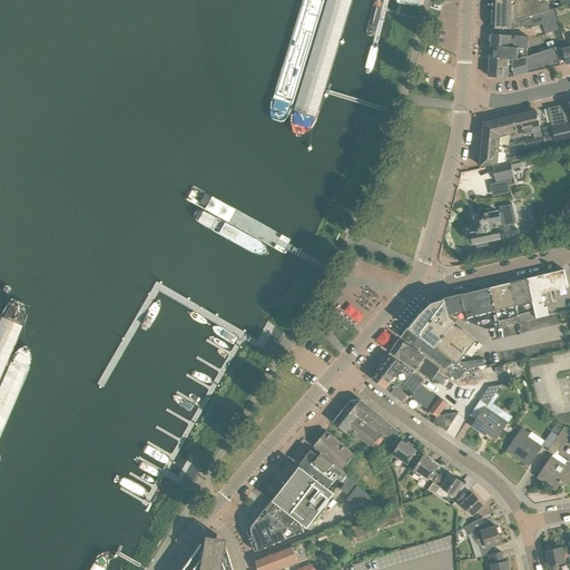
[(548,2),(541,5),(539,0),(493,0),(492,28),(503,29),(519,28),(520,28),(518,21),(529,17),(551,10),(550,10),(548,2)]
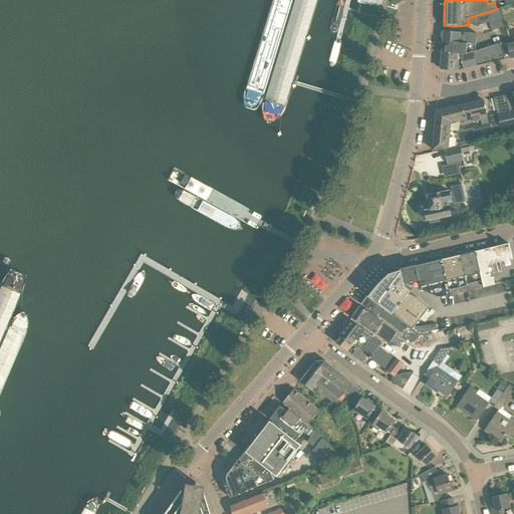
[(490,16),(502,12),(500,8),(497,9),(477,15),(480,25),(489,22),(491,21),(490,16)]
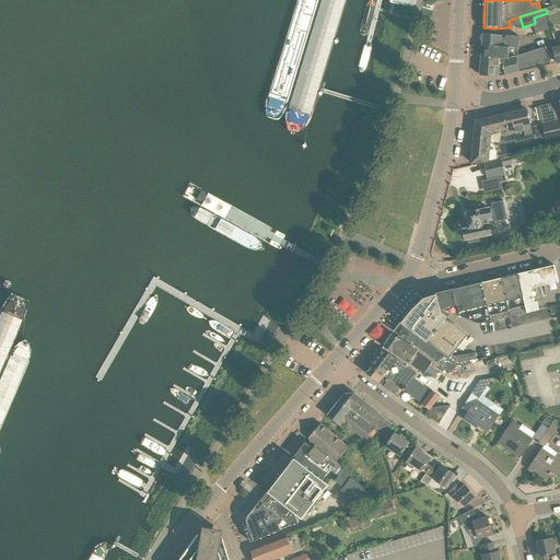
[(536,34),(551,27),(547,13),(534,18),(535,23),(533,24),(536,34)]
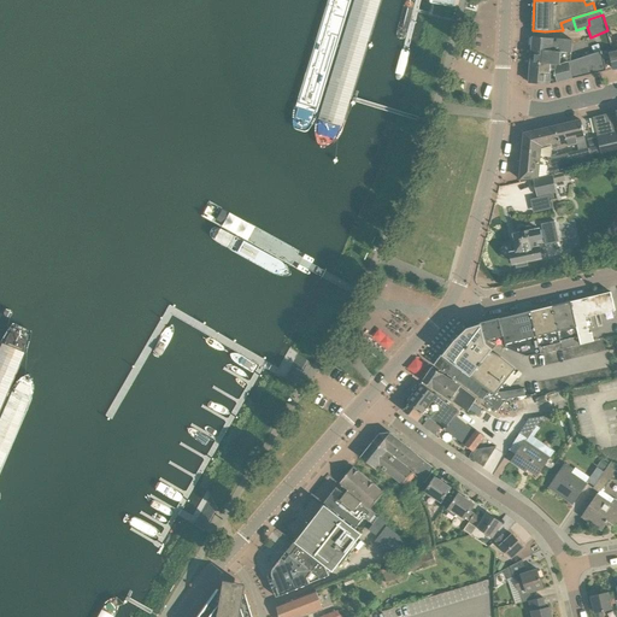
[(570,31),(576,30),(573,18),(560,23),(563,30),(569,28),(570,31)]
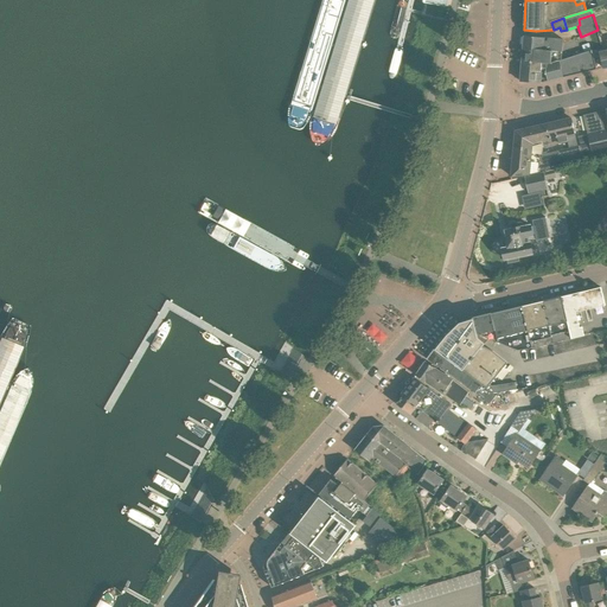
[(545,38),(537,37),(525,37),(524,49),(557,52),(563,52),(564,39),(548,38),(548,42),(545,42),(545,38)]
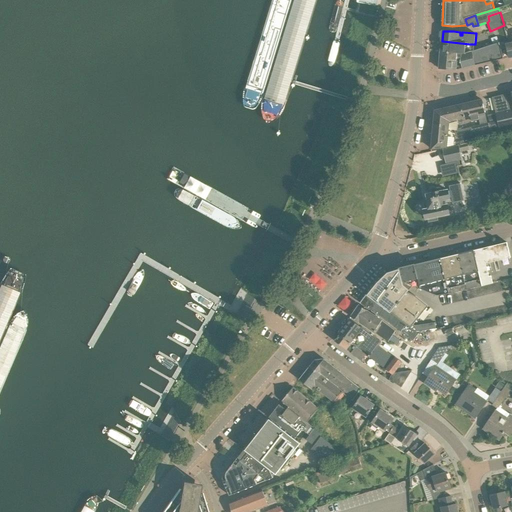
[(469,53),(469,52),(470,44),(442,41),(441,45),(440,45),(440,50),(441,50),(441,52),(464,54),(469,53)]
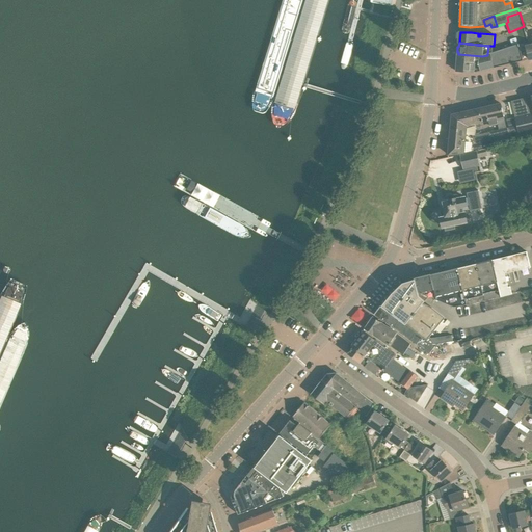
[(523,61),(521,51),(520,45),(487,54),(487,55),(482,56),(458,54),(456,72),(474,73),(523,61)]
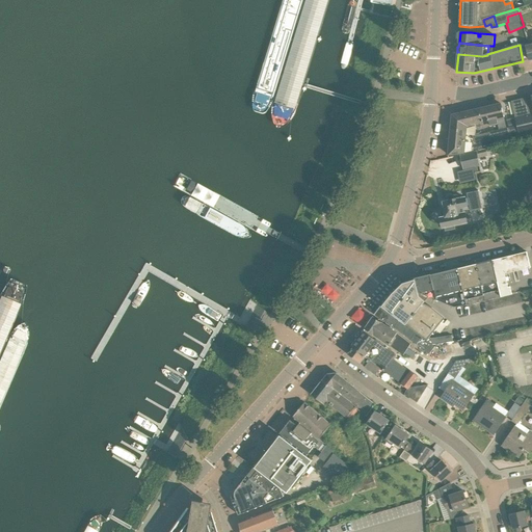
[(486,149),(531,137),(531,100),(531,97),(511,101),(515,117),(507,120),(509,128),(477,135),(476,129),(483,128),(481,121),(487,120),(485,107),(461,113),(461,112),(454,114),(453,114),(453,115),(452,116),(452,117),(451,124),(452,124),(449,155),(459,154),(460,155),(486,149)]
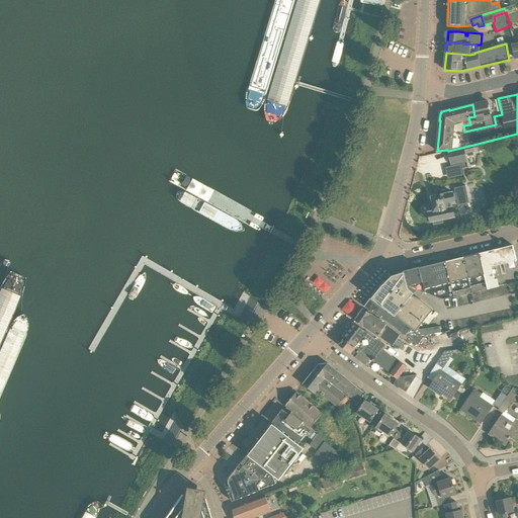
[(491,116),(490,111),(488,101),(472,104),(475,116),(468,117),(470,124),(485,120),(485,117),(491,116)]
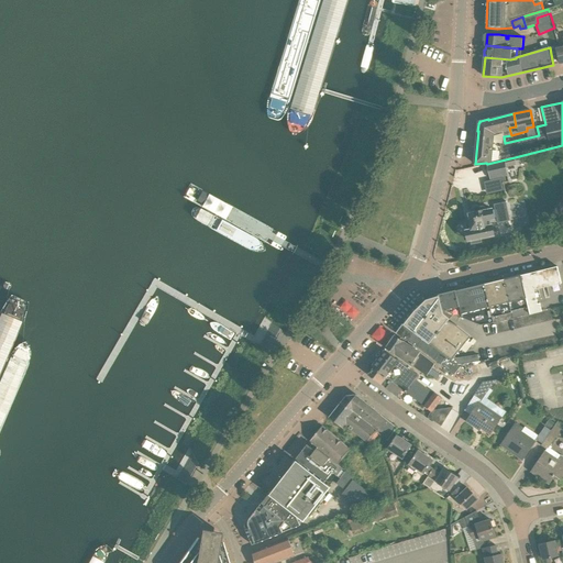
[(515,157),(487,164),(490,180),(508,176),(506,167),(517,165),(515,157)]
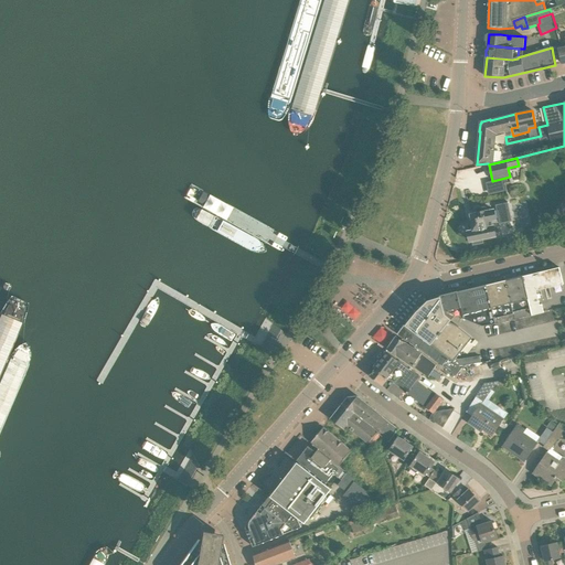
[(496,237),(496,238),(499,238),(498,233),(496,234),(493,222),(497,221),(494,209),(491,210),(491,205),(476,209),(477,213),(470,214),(473,230),(469,231),(471,242),(472,242),(473,245),(481,244),(480,241),(496,237)]
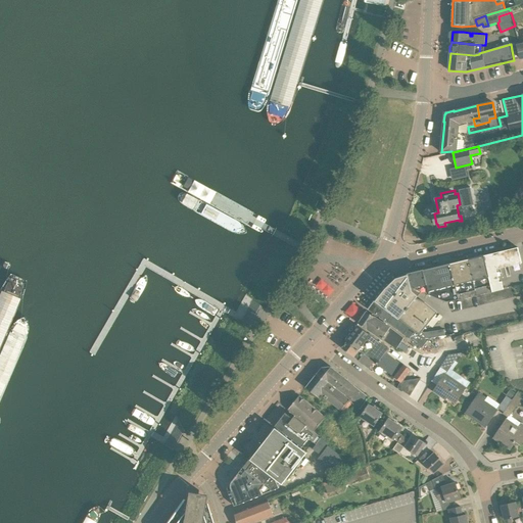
[(522,263),(520,257),(518,247),(484,255),(483,255),(492,293),(504,290),(502,282),(501,282),(496,269),(522,263)]
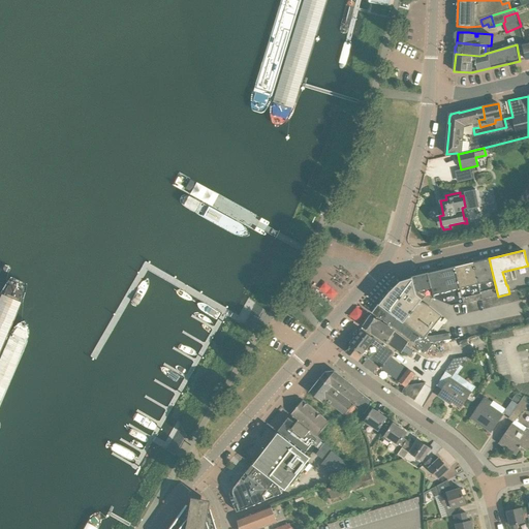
[(483,300),(498,297),(489,258),(474,262),(473,262),(481,299),(483,300)]
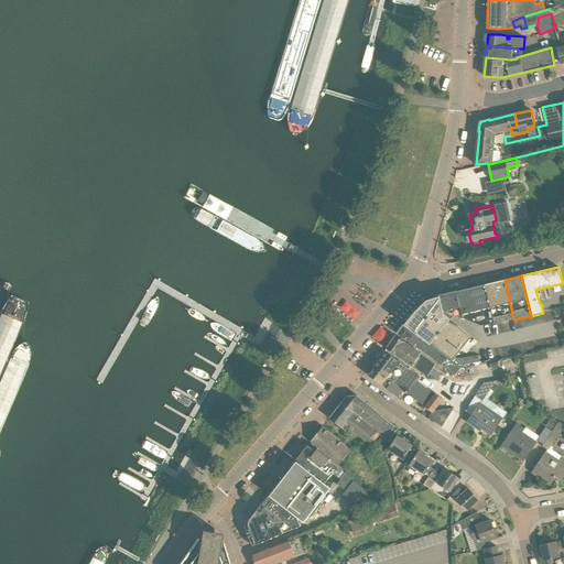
[(496,324),(514,320),(513,318),(505,280),(486,284),(494,317),(495,324),(495,323),(496,324)]
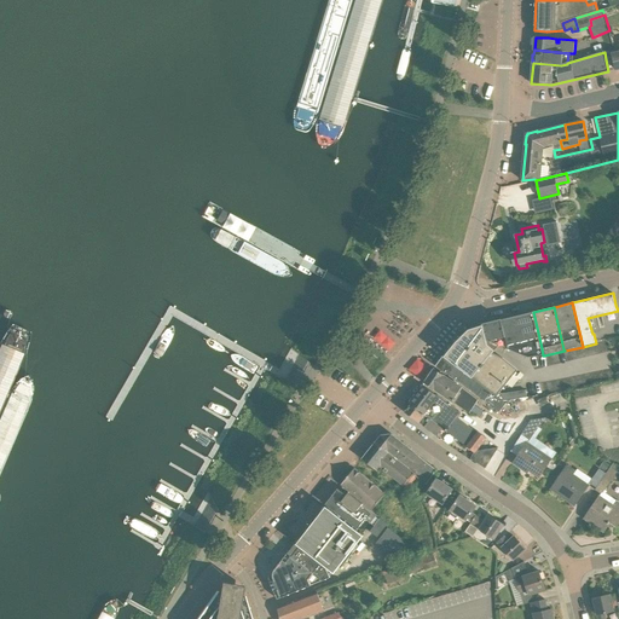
[(528,357),(543,356),(542,348),(533,312),(532,312),(532,313),(502,320),(508,350),(528,357)]
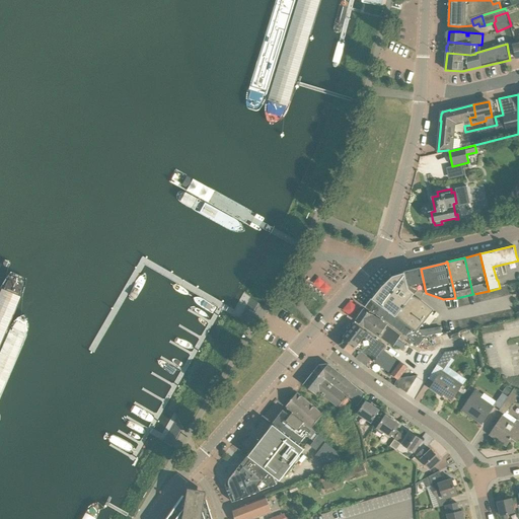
[(426,293),(421,269),(421,268),(405,272),(409,285),(411,286),(411,287),(426,293)]
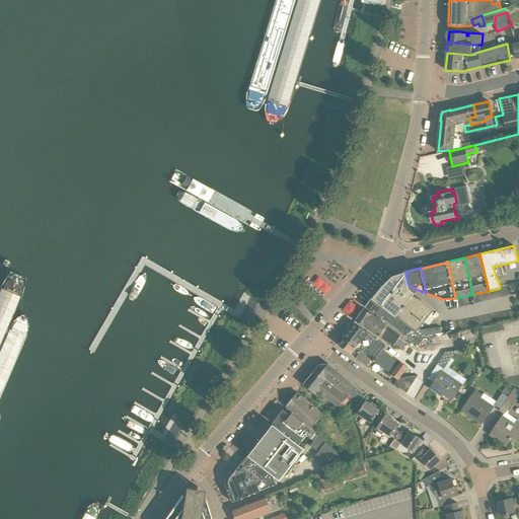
[(372,298),(418,331),(419,329),(435,309),(426,302),(422,299),(413,296),(415,294),(409,289),(405,272),(392,275),(381,287),(372,298)]
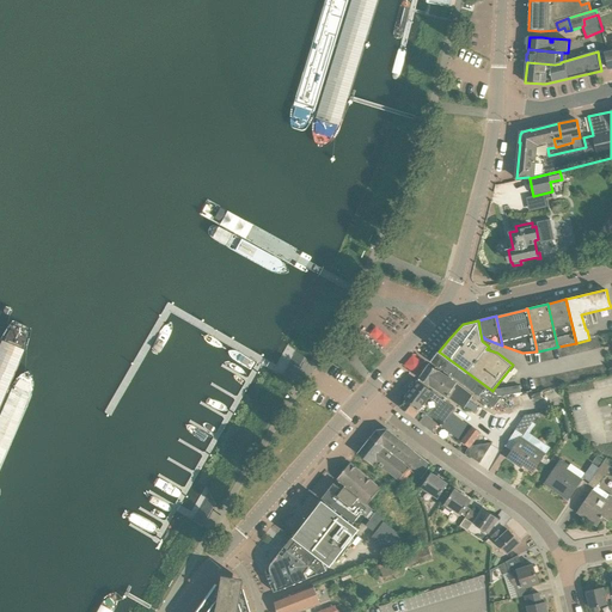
[(487,387),(481,383),(439,352),(432,362),(441,369),(495,408),(501,399),(488,389),(487,387)]
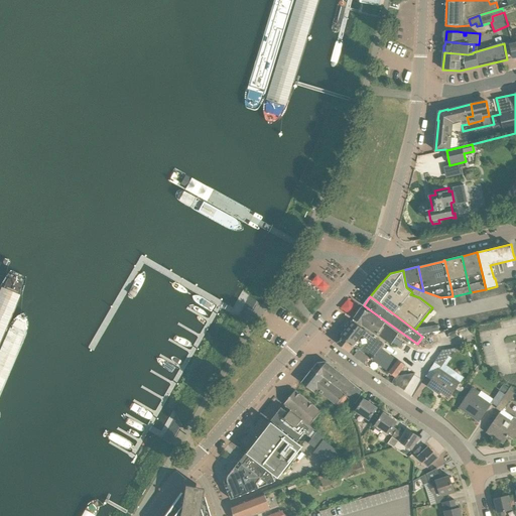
[(399,334),(370,312),(362,307),(354,319),(391,345),(399,334)]
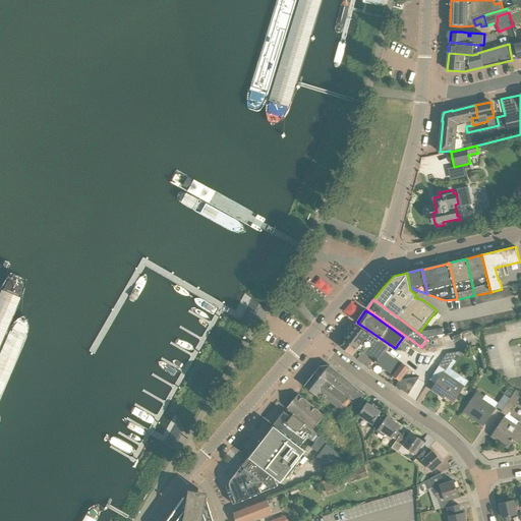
[(388,348),(364,330),(356,324),(345,339),(346,340),(372,360),(399,381),(396,386),(409,394),(419,378),(402,380),(410,368),(402,363),(402,364),(386,351),(388,348)]
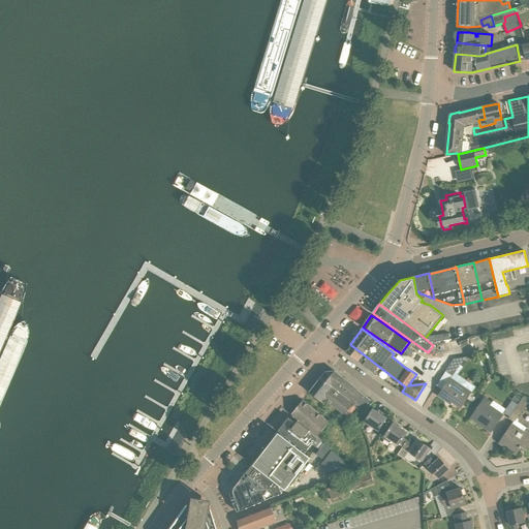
[(427,336),(426,338),(429,341),(432,341),(450,334),(447,329),(429,337),(427,336)]
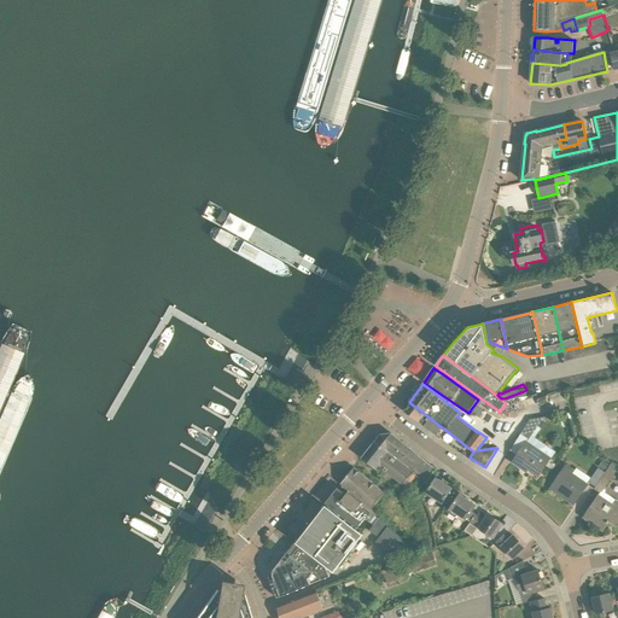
[(436,436),(442,427),(410,403),(404,412),(436,436)]
